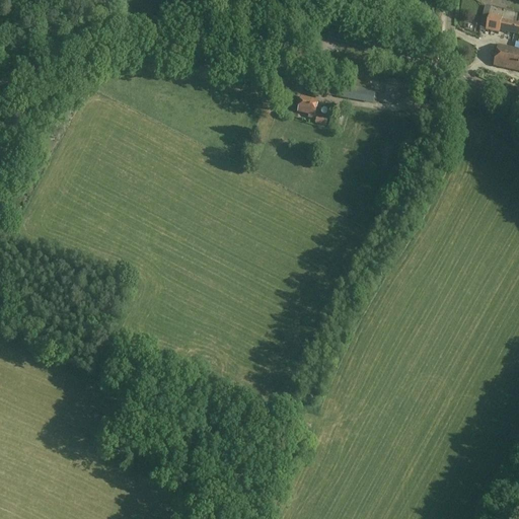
[(489,16),(486,30),(499,33),(499,30),(502,20),(502,18),(489,15),(489,16)]
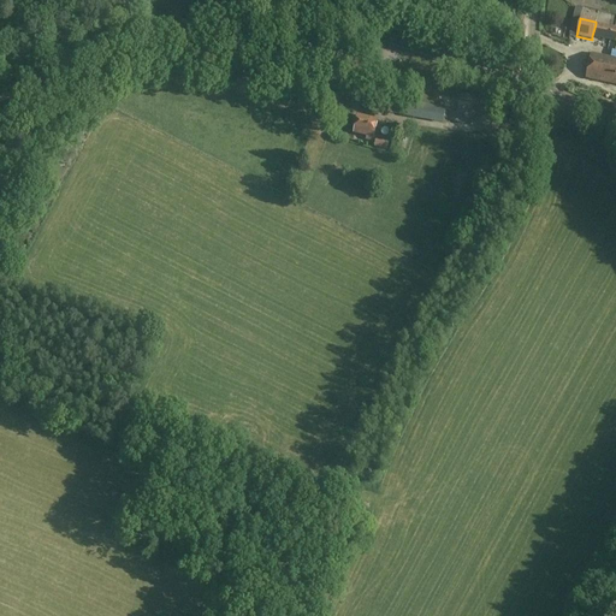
[(615,28),(596,24),(592,36),(615,41),(615,28)]
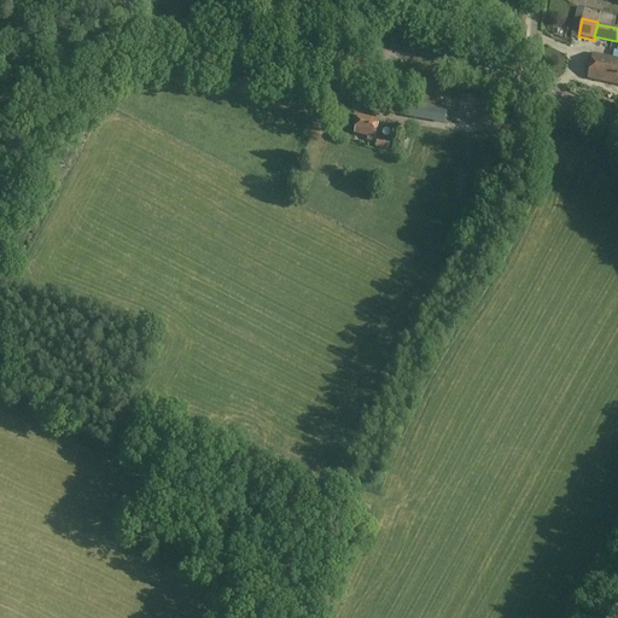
[(594,54),(588,80),(617,86),(617,59),(612,58),(594,54)]
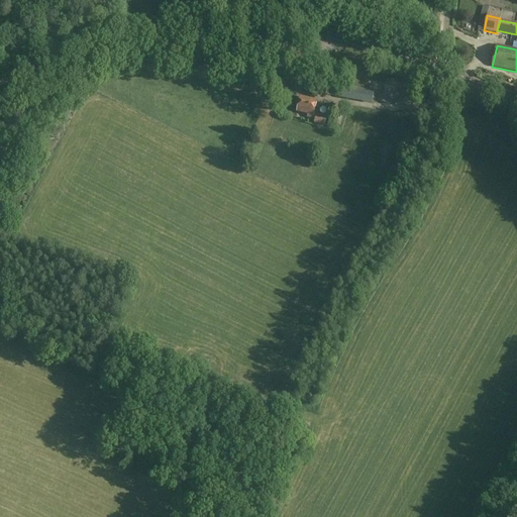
[(343,88),(341,99),(373,104),(375,94),(343,88)]
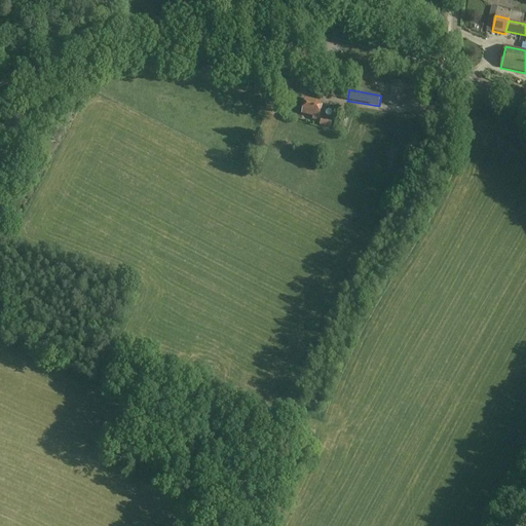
[(304,103),(301,114),(311,117),(310,120),(320,122),(318,125),(330,128),(332,121),(325,119),(317,118),(321,107),(304,103)]
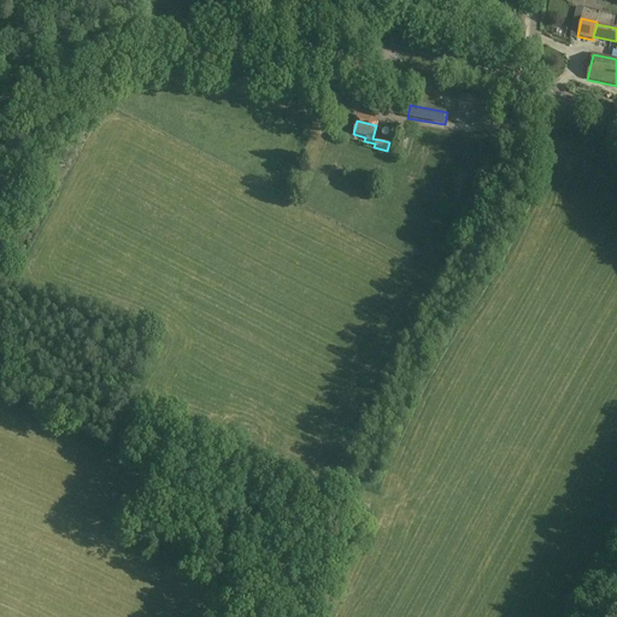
[(401,135),(398,147),(405,151),(409,137),(401,135)]
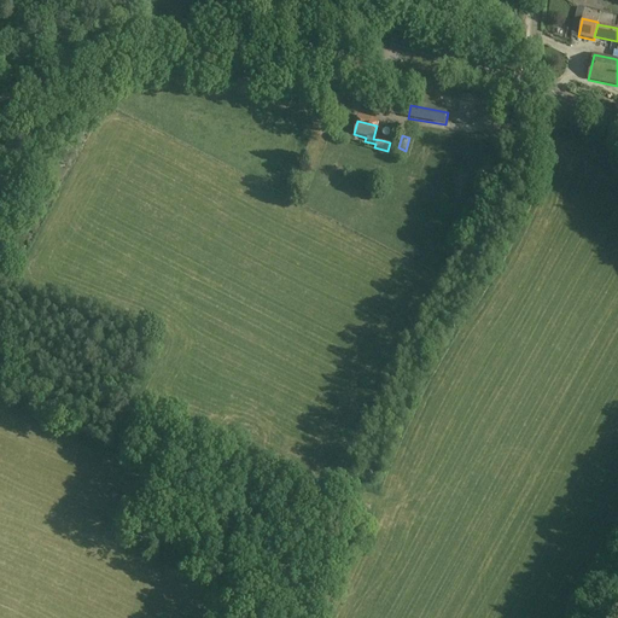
[(468,235),(466,244),(473,246),(477,239),(468,235)]
